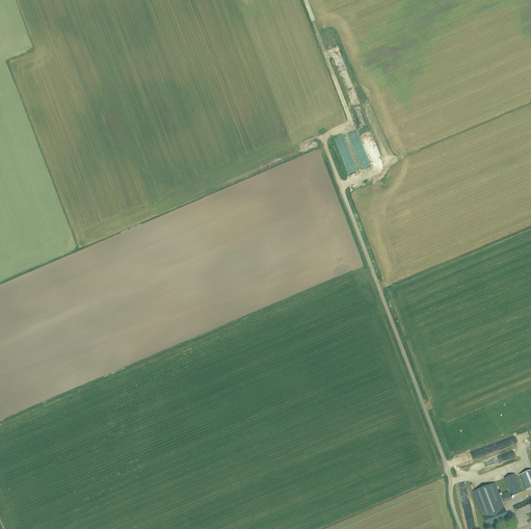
[(454,464),(467,459),(465,453),(461,454),(462,458),(458,459),(457,457),(452,458),(454,464)]
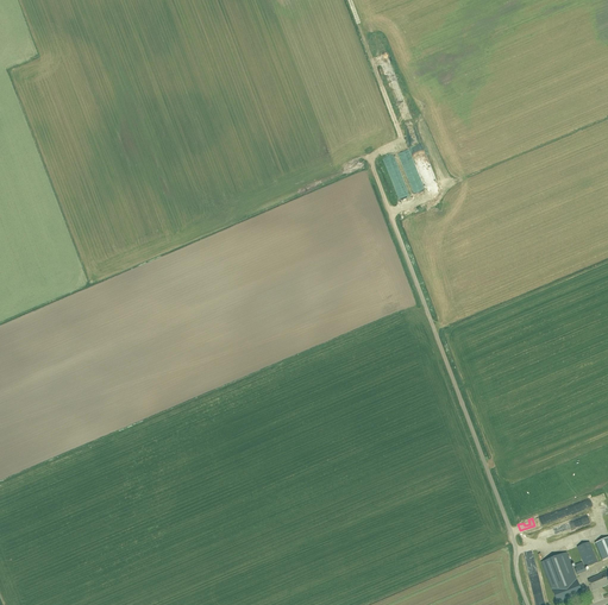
[(607,535),(595,541),(602,558),(607,554),(607,535)]
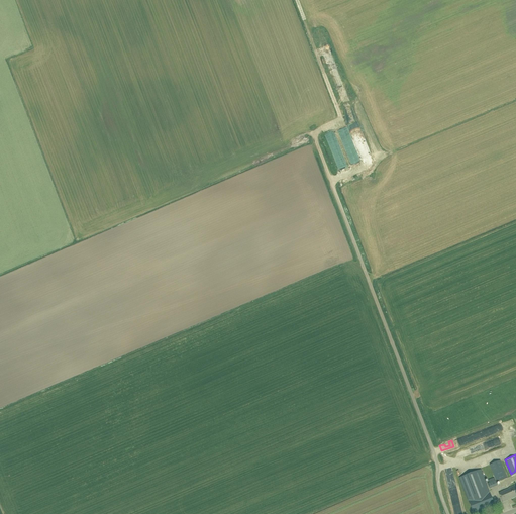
[(506,476),(499,458),(489,463),(496,480),(506,476)]
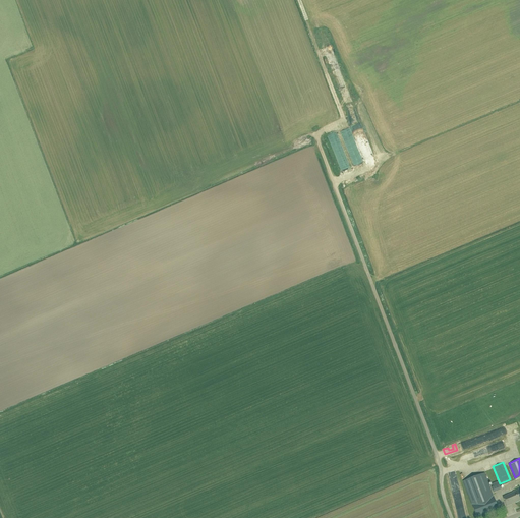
[(498,508),(483,471),(462,479),(472,506),(476,516),(498,508)]
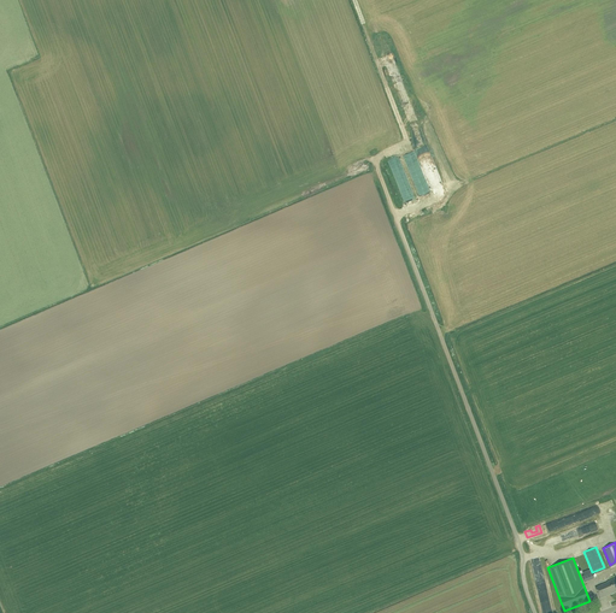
[(593,577),(591,570),(581,573),(584,581),(593,577)]
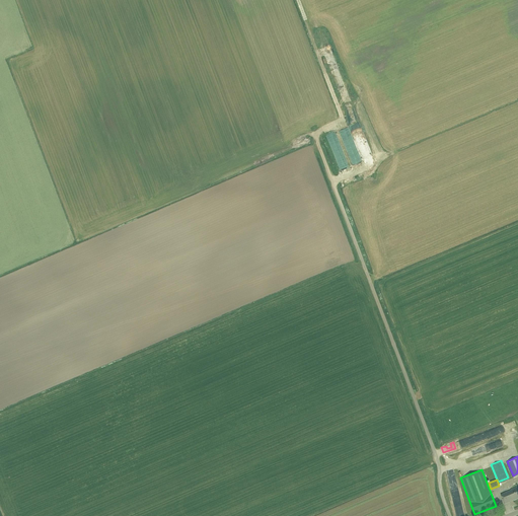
[(517,495),(517,490),(516,485),(509,488),(510,489),(500,493),(504,502),(511,499),(510,498),(512,497),(512,498),(517,495)]
